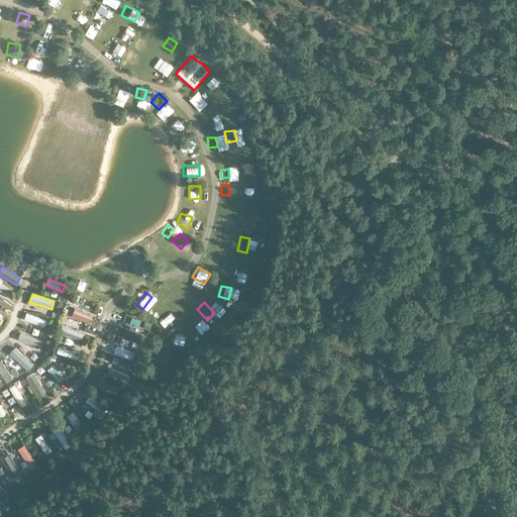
[(151,323),(165,309),(159,303),(144,317),(151,323)]
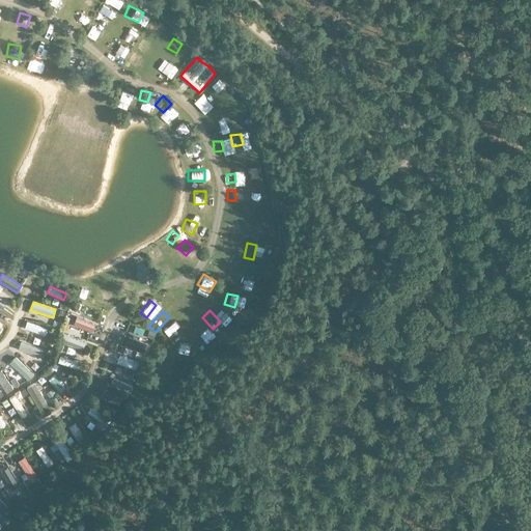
[(74,325),(91,331),(94,324),(76,316),(74,325)]
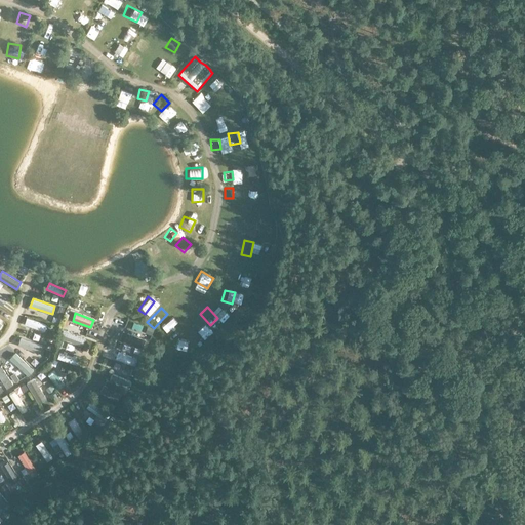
[(47,324),(27,317),(24,324),(44,331),(47,324)]
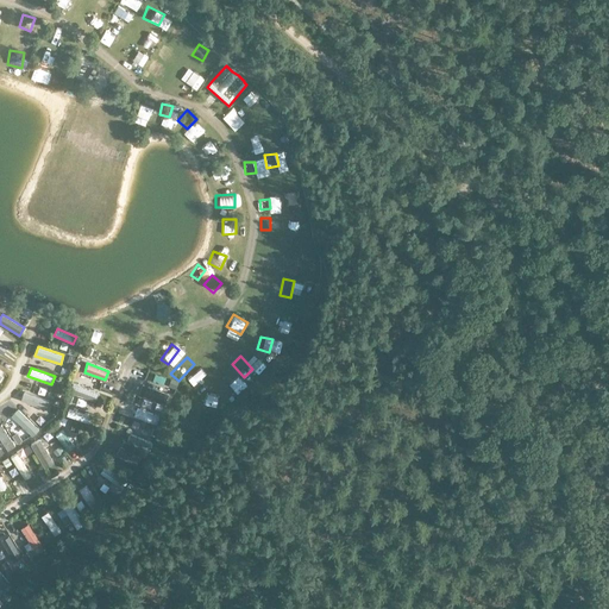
[(227,391),(233,385),(221,375),(215,382),(227,391)]
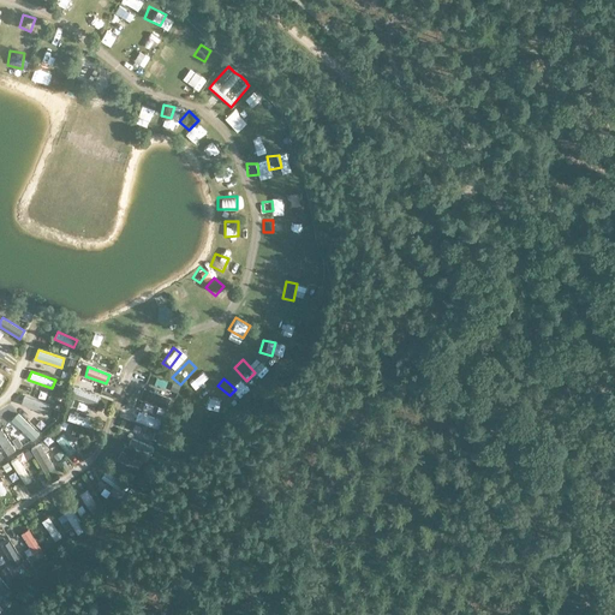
[(93,404),(96,395),(73,387),(71,395),(93,404)]
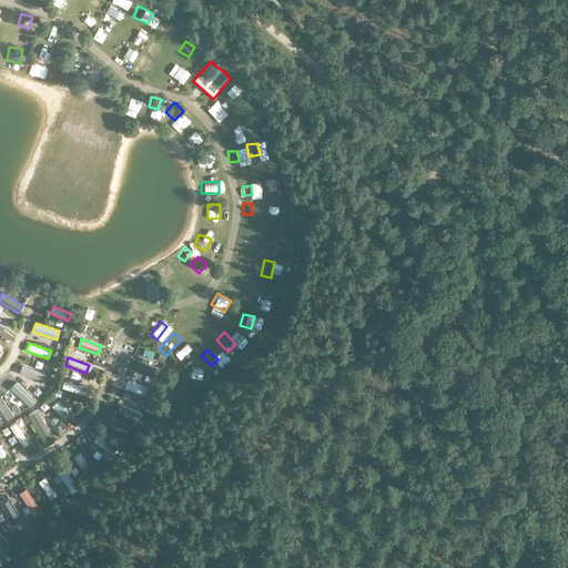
[(158,367),(132,358),(129,368),(153,377),(158,367)]
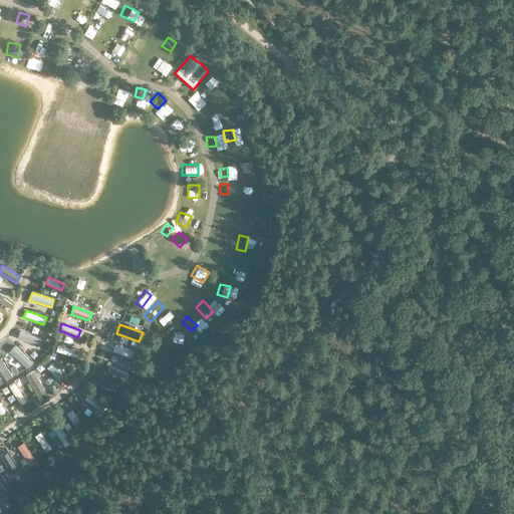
[(175,330),(167,331),(169,343),(178,341),(175,330)]
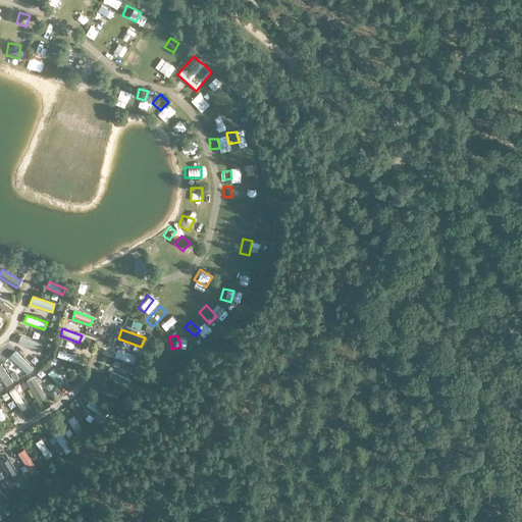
[(43,343),(25,337),(23,345),(40,350),(43,343)]
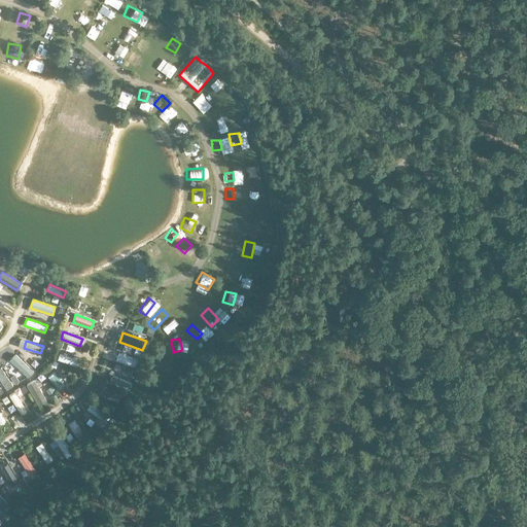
[(135,367),(138,360),(118,353),(116,360),(135,367)]
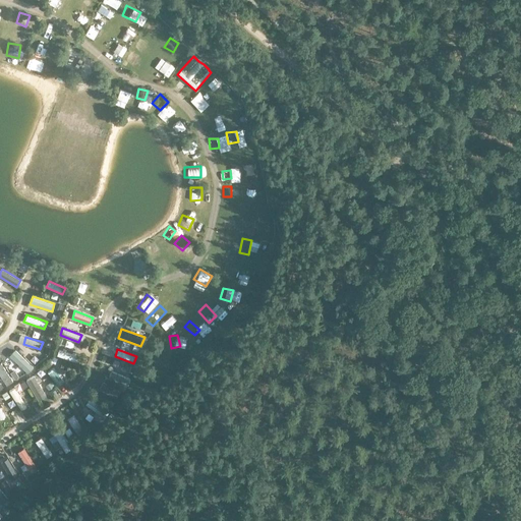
[(15,350),(9,356),(27,373),(33,367),(15,350)]
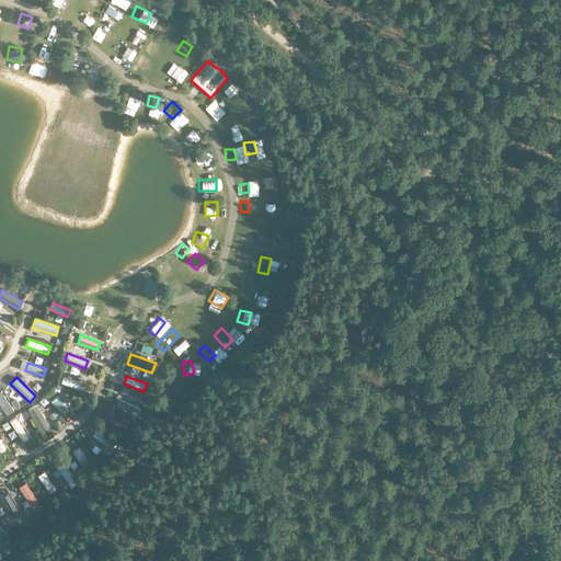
[(64,377),(61,384),(84,391),(86,385),(64,377)]
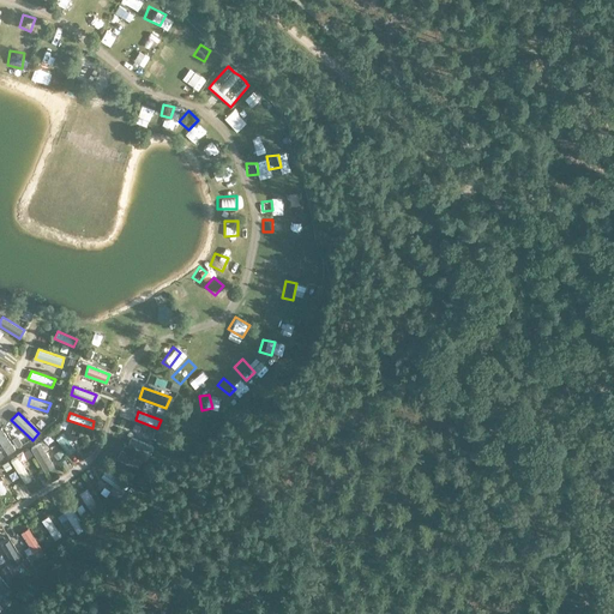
[(14,449),(1,428),(0,428),(0,441),(7,453),(14,449)]
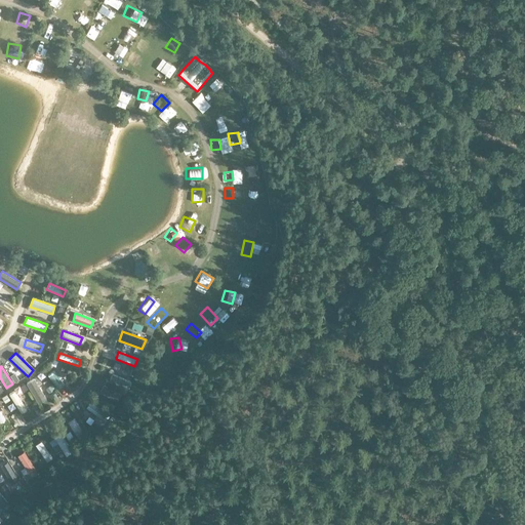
[(53,371),(47,375),(58,390),(65,385),(53,371)]
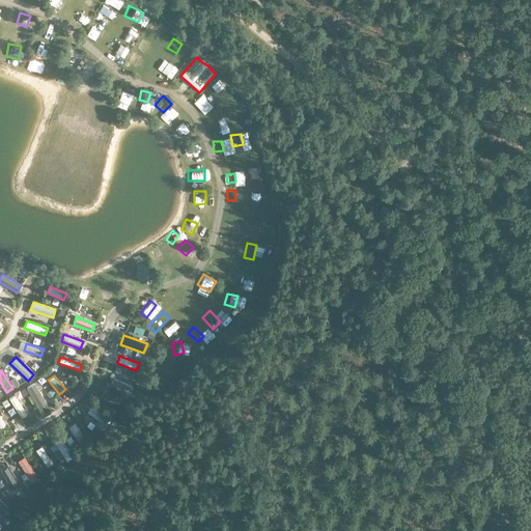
[(113,379),(111,385),(131,393),(133,387),(113,379)]
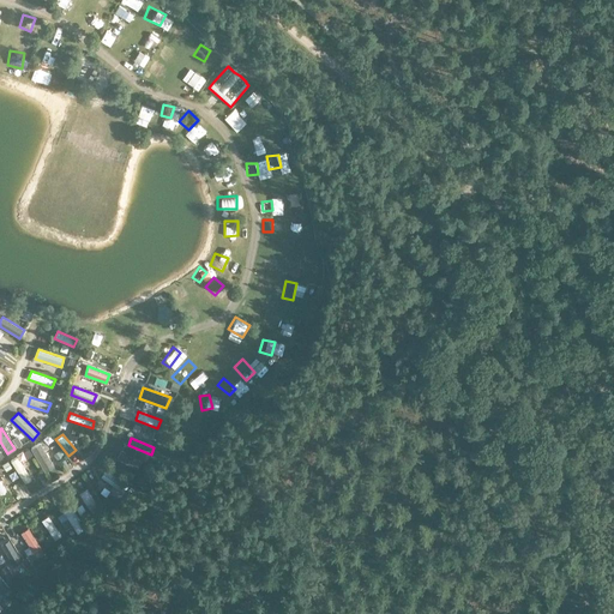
[(30,449),(44,473),(54,467),(40,443),(30,449)]
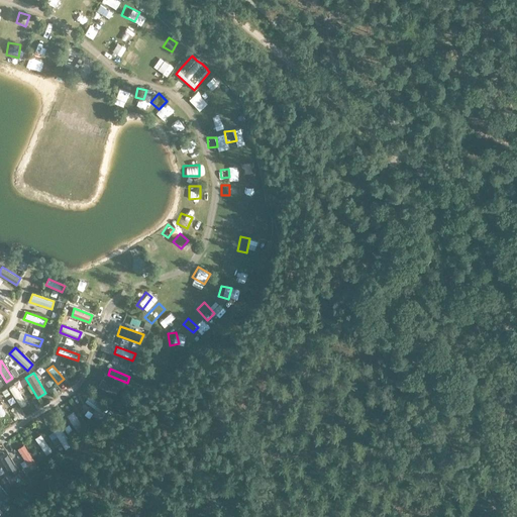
[(113,393),(116,388),(104,380),(101,386),(113,393)]
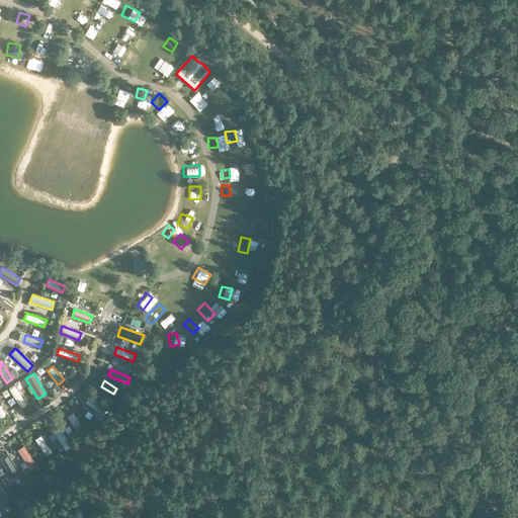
[(26,405),(15,387),(10,391),(20,408),(26,405)]
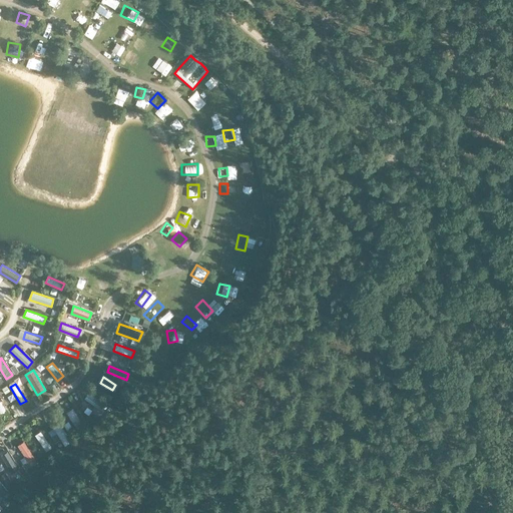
[(7,388),(1,391),(3,398),(10,395),(7,388)]
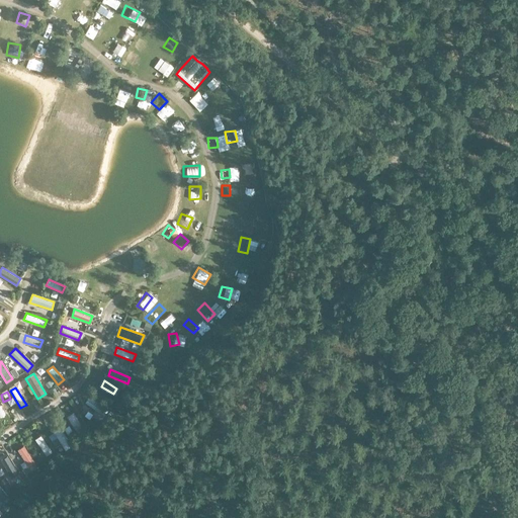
[(85,402),(103,416),(108,410),(89,396),(85,402)]
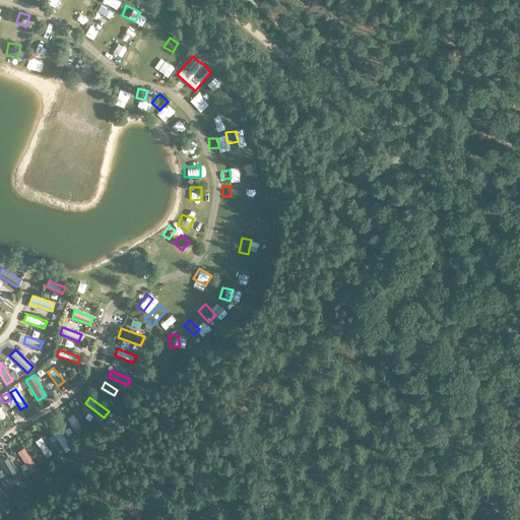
[(73,414),(67,418),(78,437),(85,434),(73,414)]
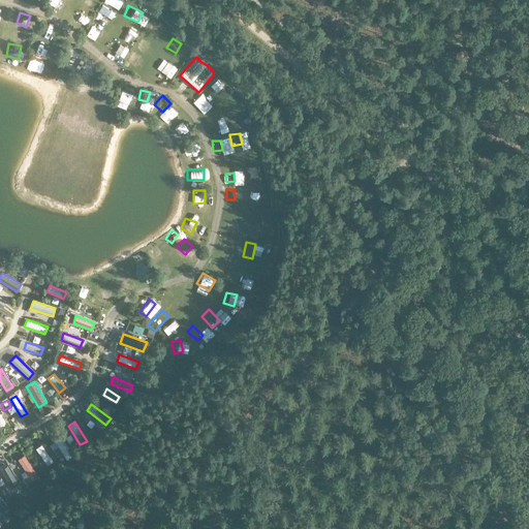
[(54,441),(66,460),(73,456),(61,436),(54,441)]
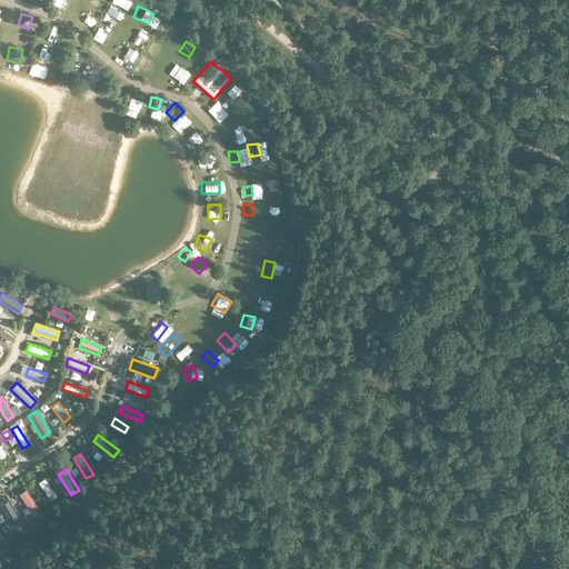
[(50,501),(57,497),(45,478),(38,482),(50,501)]
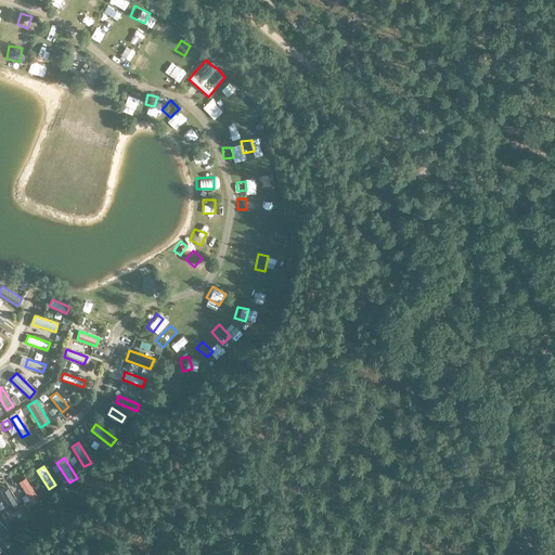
[(30,500),(37,495),(25,478),(18,482),(30,500)]
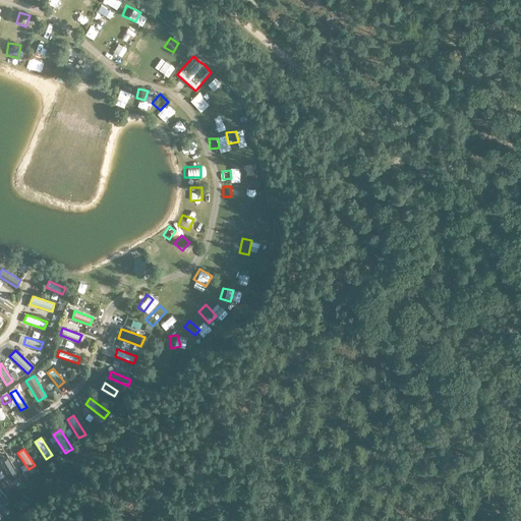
[(1,463),(11,480),(18,476),(7,459),(1,463)]
